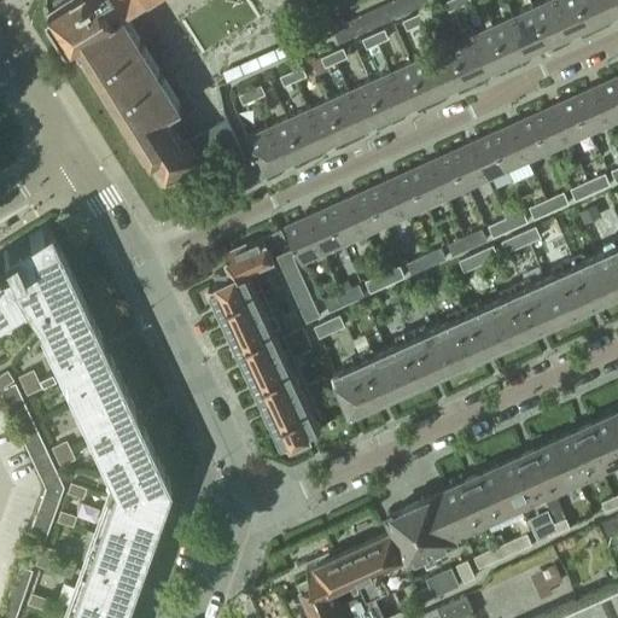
[(65,0),(48,12),(69,45),(75,41),(162,178),(199,153),(188,136),(181,141),(165,114),(185,101),(128,10),(143,0),(65,0)]
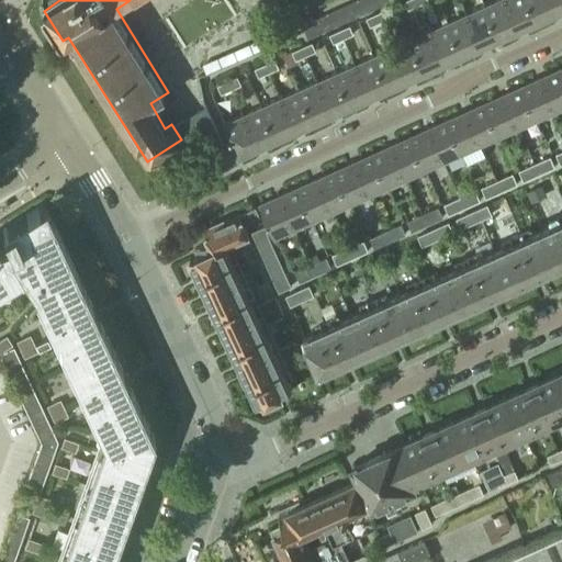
[(390,0),(355,0),(313,19),(311,15),(301,20),(308,37),(390,0)]
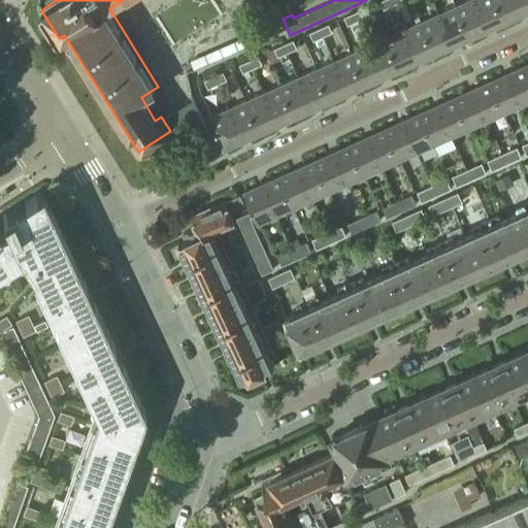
[(471,35),(489,27),(476,0),(468,0),(458,4),(471,35)]
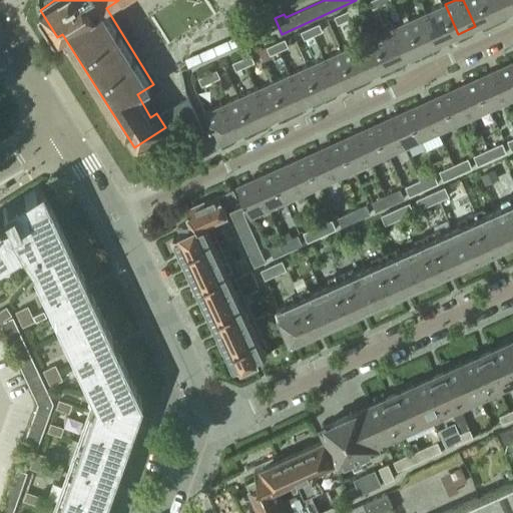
[(492,19),(484,0),(463,0),(475,26),(492,19)]
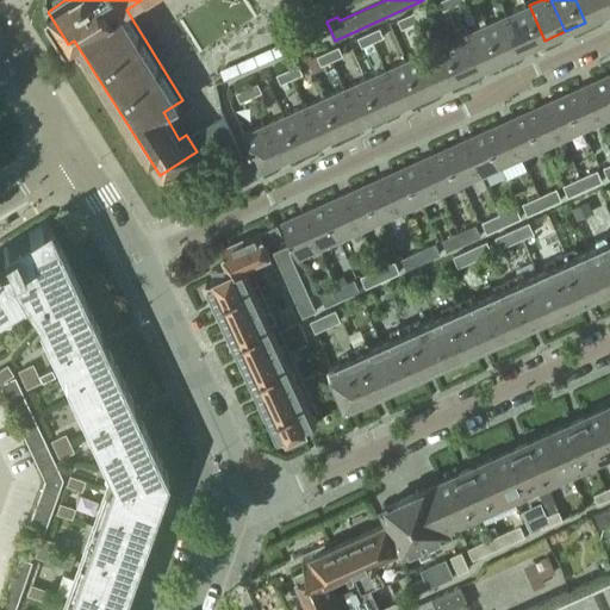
[(576,0),(585,23),(605,13),(599,0),(576,0)]
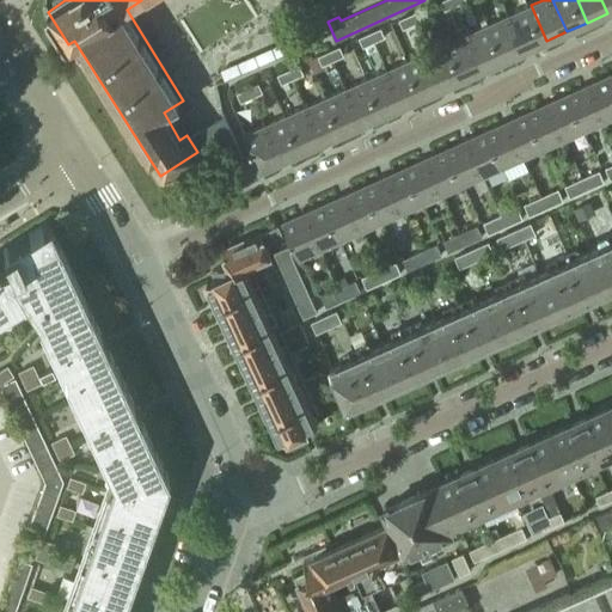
[(611,11),(611,0),(601,0),(607,13),(611,11)]
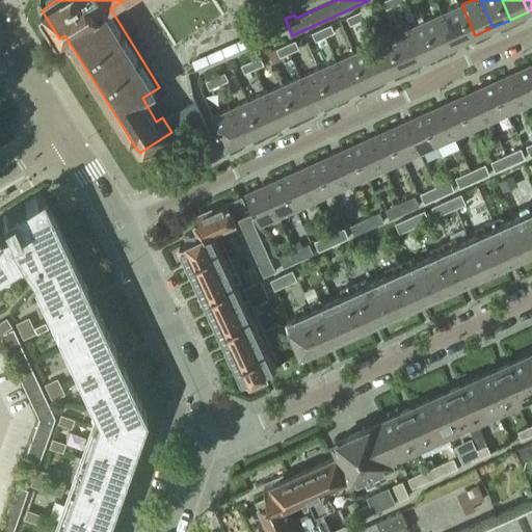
[(444,12),(457,44),(475,35),(461,4),(444,12)]
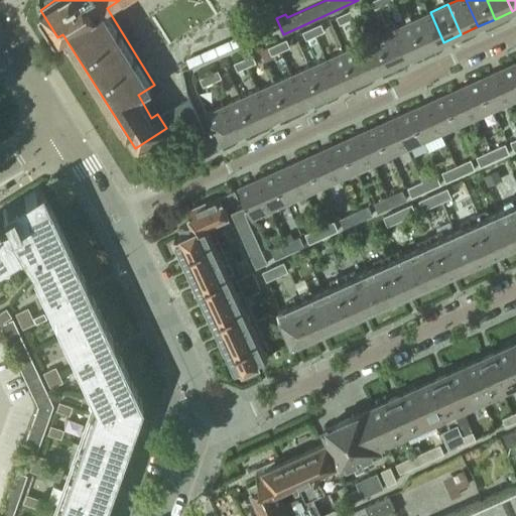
[(359,14),(355,6),(346,11),(350,19),(359,14)]
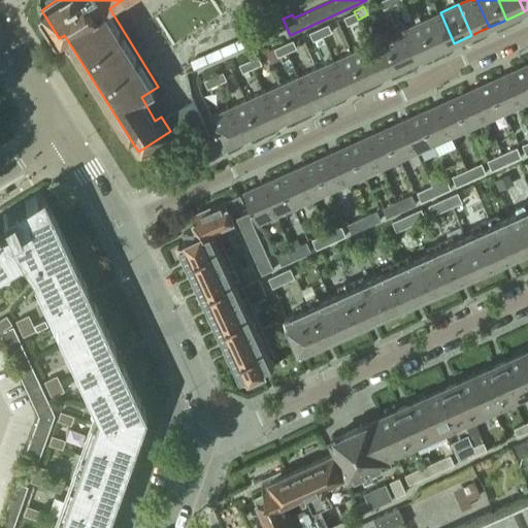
[(358,20),(354,11),(344,15),(349,24),(358,20)]
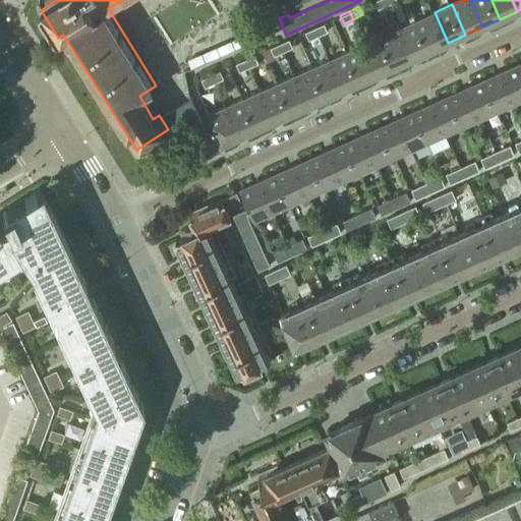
[(430,50),(448,43),(435,12),(417,20),(430,50)]
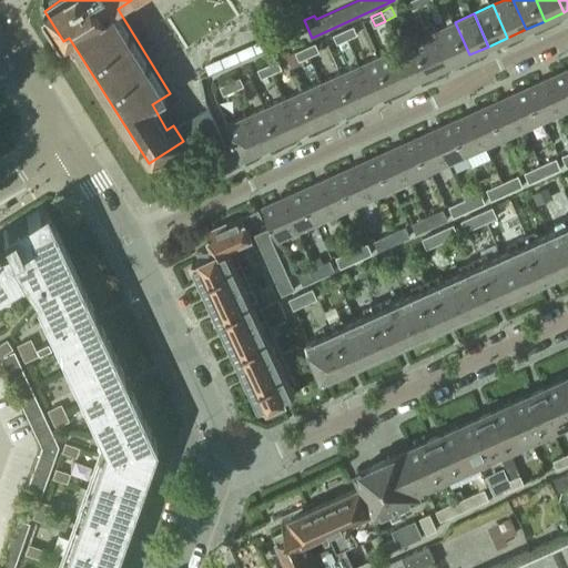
[(436,30),(450,63),(469,54),(455,22),(436,30)]
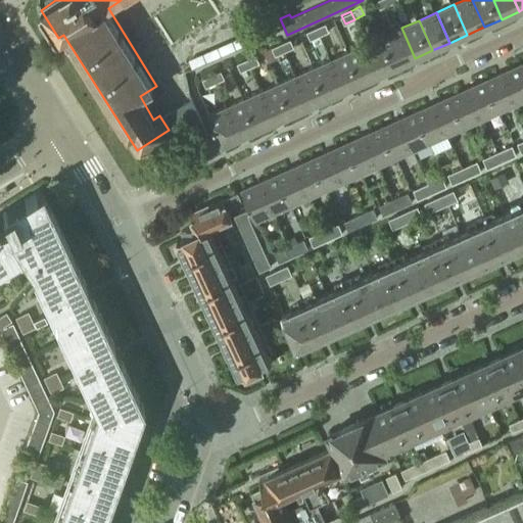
[(329,30),(326,22),(317,27),(320,35),(329,30)]
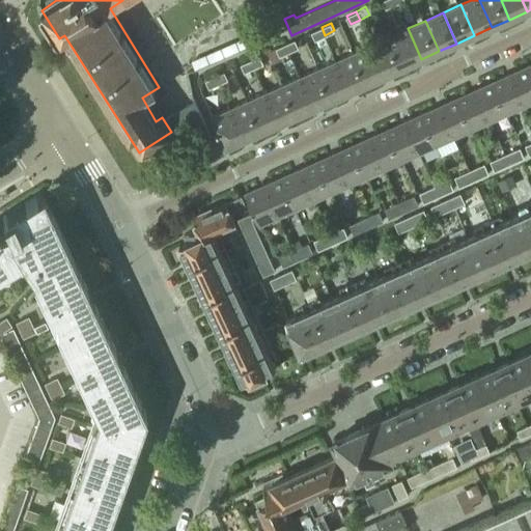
[(325,35),(322,27),(312,31),(315,39),(325,35)]
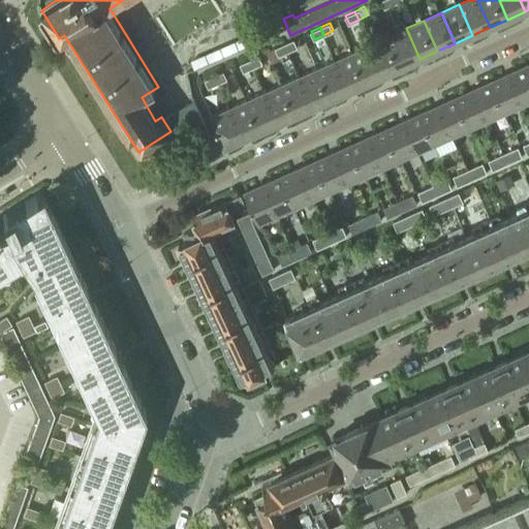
[(402,67),(419,59),(406,28),(389,36),(402,67)]
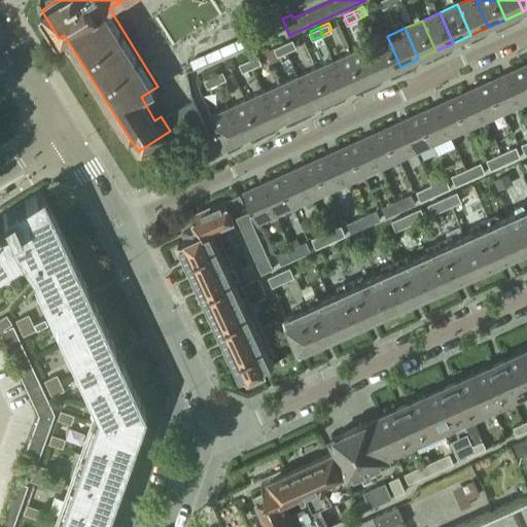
[(370,44),(383,74),(400,67),(387,36),(370,44)]
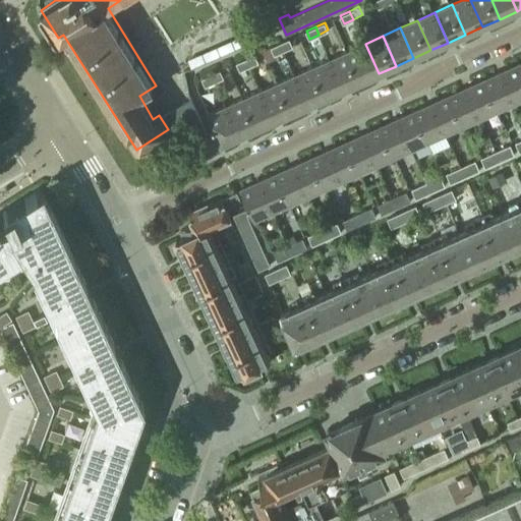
[(289,39),(280,43),(284,51),(293,47),(289,39)]
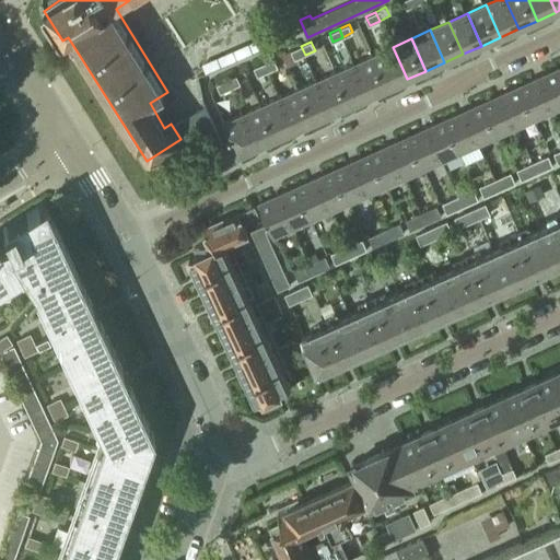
[(295,59),(305,55),(301,46),(292,50),(295,59)]
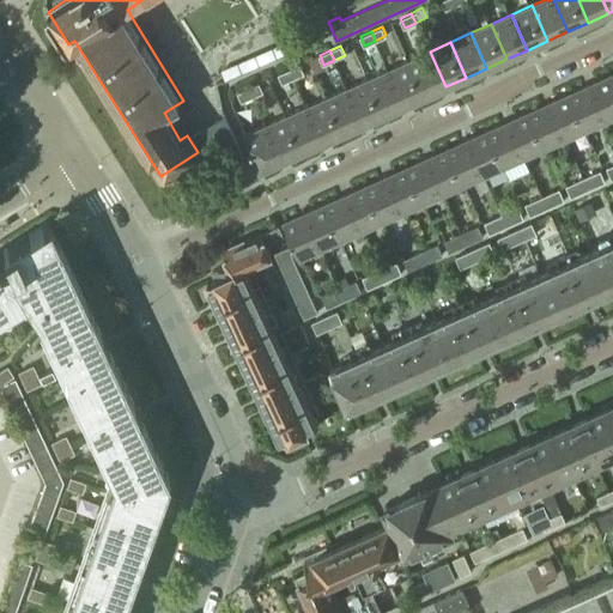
[(425,96),(445,86),(430,52),(410,60),(425,96)]
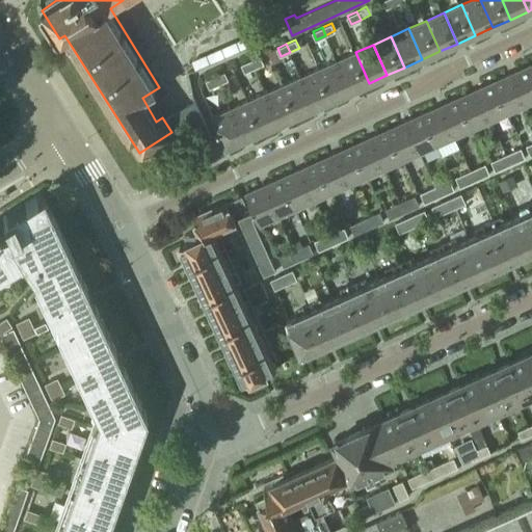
[(369,83),(355,52),(338,60),(351,91),(369,83)]
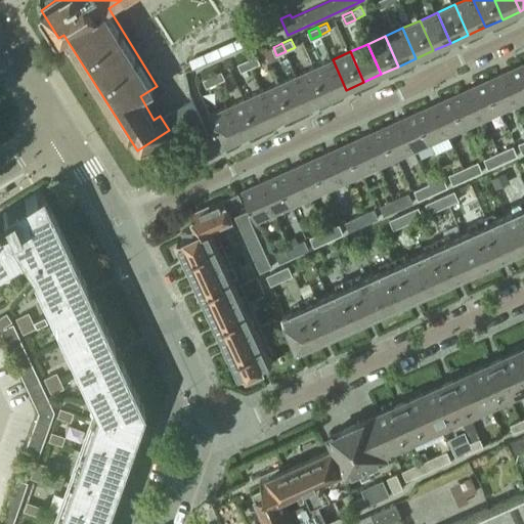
[(257,54),(248,58),(251,67),(260,62),(257,54)]
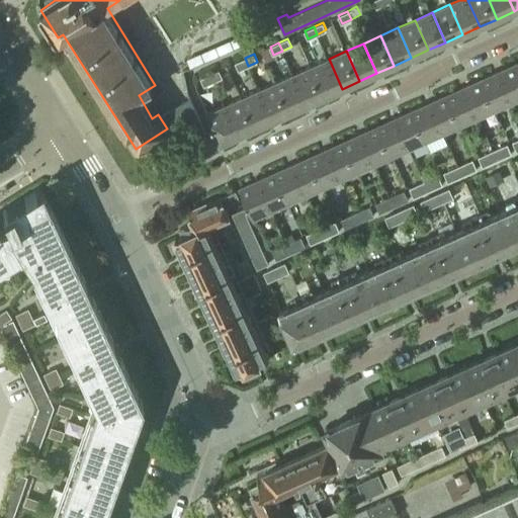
[(239,70),(248,66),(245,58),(236,62),(239,70)]
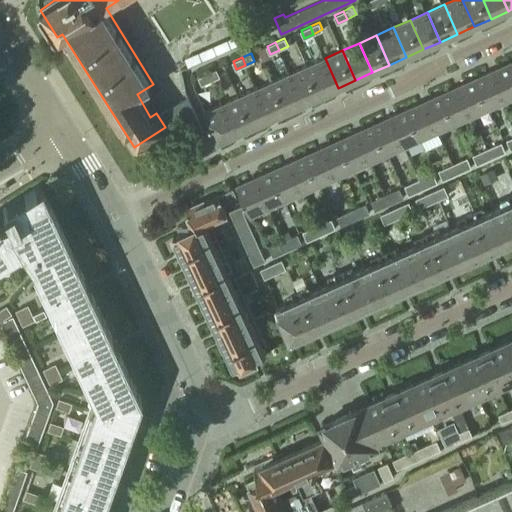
[(321,95),(338,88),(325,58),(308,66),(321,95)]
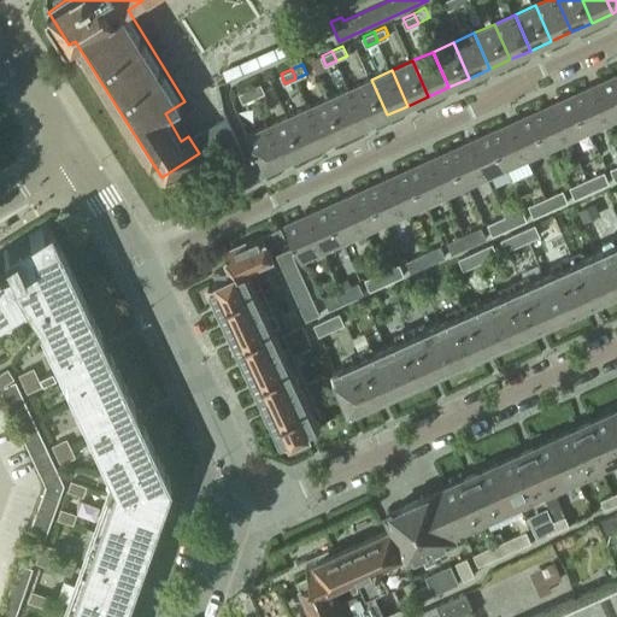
[(616,80),(615,76),(594,84),(611,121),(616,117),(616,80)]
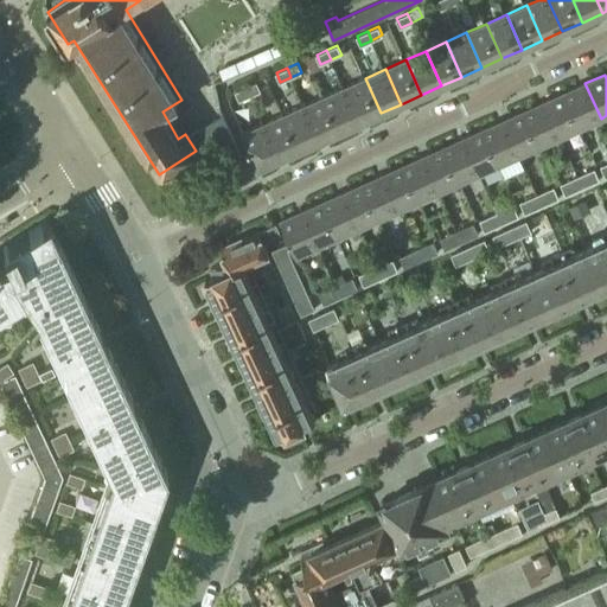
[(381,113),(365,78),(345,87),(360,122),(381,113)]
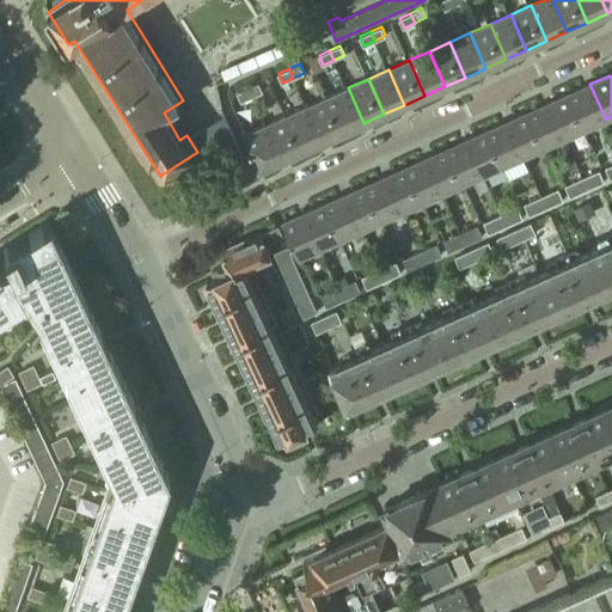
[(263,91),(259,83),(249,87),(252,96),(263,91)]
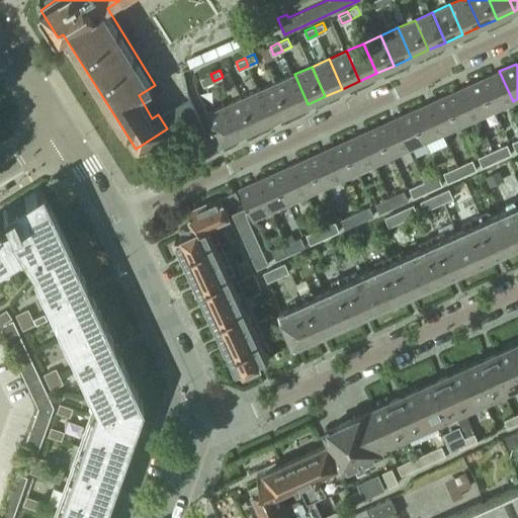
[(499,71),(482,79),(496,108),(513,101),(499,71)]
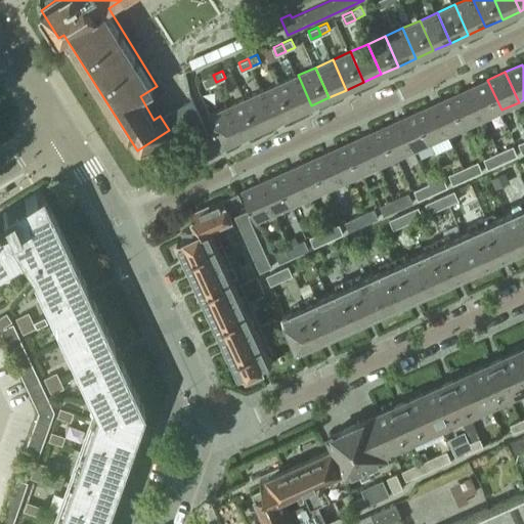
[(207,86),(216,82),(213,75),(204,79),(207,86)]
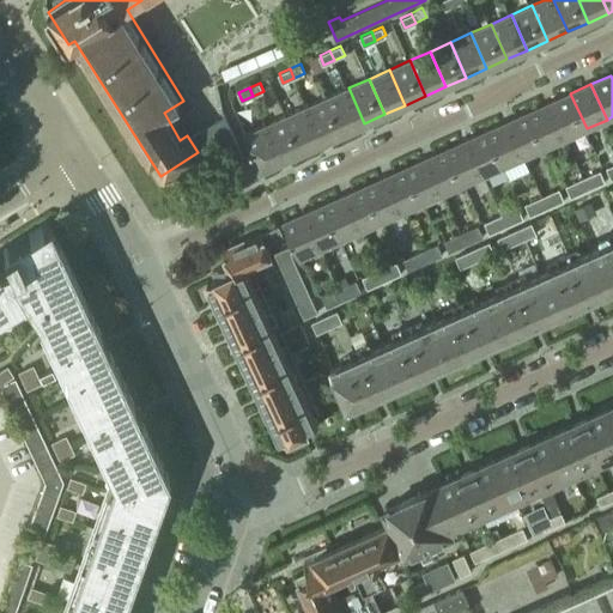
[(344,133),(364,123),(349,87),(328,97),(344,133)]
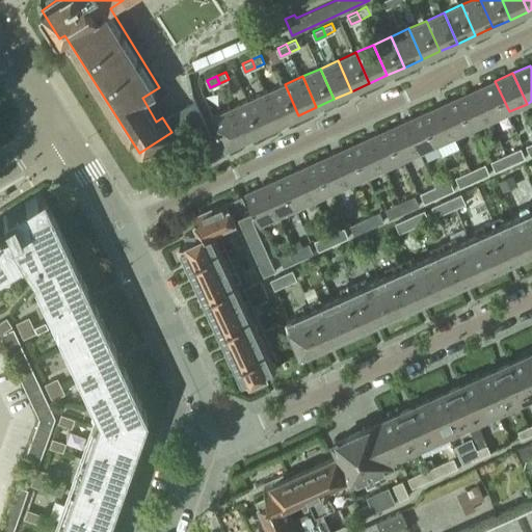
[(495,81),(477,89),(491,120),(509,111),(495,81)]
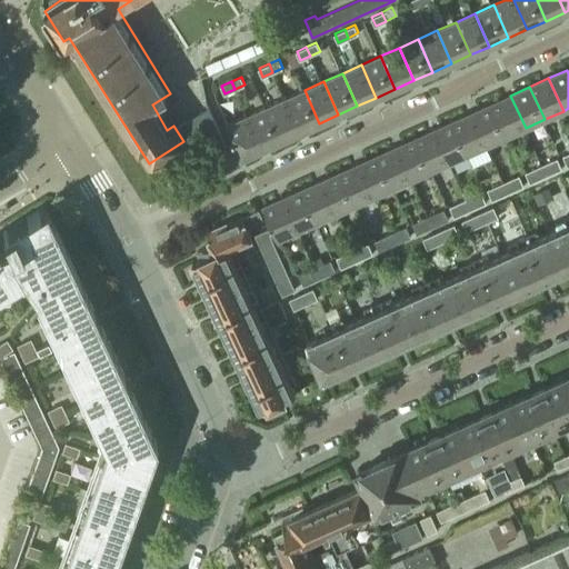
[(286,98),(300,132),(319,123),(305,90),(286,98)]
